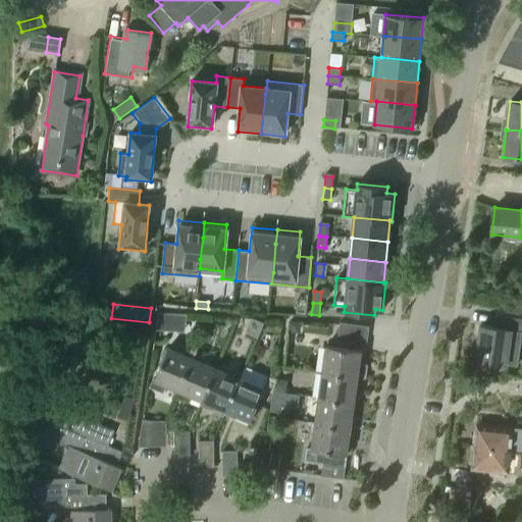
[(521,332),(521,327),(521,318),(494,315),(493,326),(480,325),(476,362),(508,365),(517,366),(519,343),(510,343),(511,331),(521,332)]
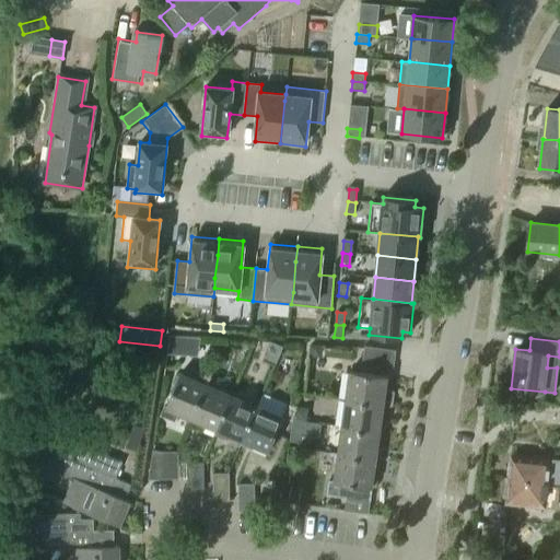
[(322,352),(323,346),(312,345),(311,356),(317,356),(322,352)]
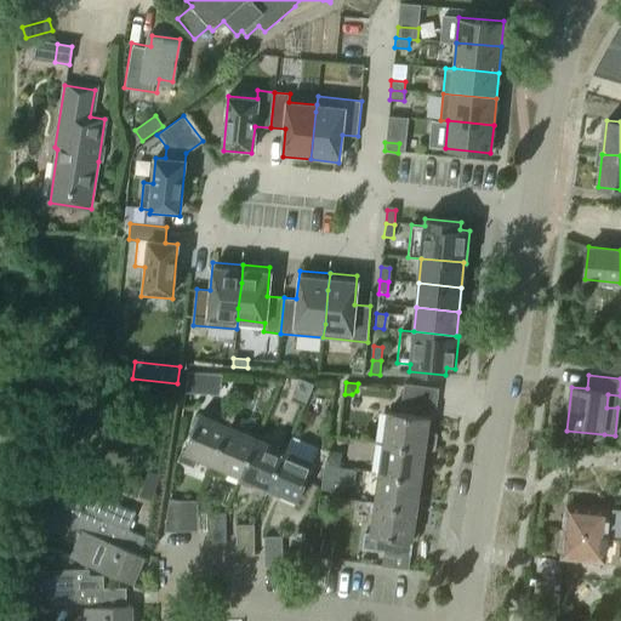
[(436,404),(438,389),(403,385),(402,399),(436,404)]
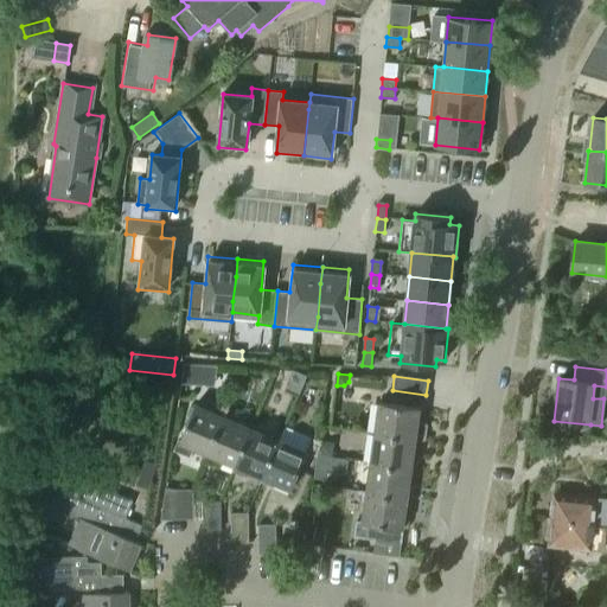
[(425,409),(426,395),(393,390),(390,404),(379,402),(375,433),(414,439),(423,440),(426,425),(416,423),(417,408),(425,409)]
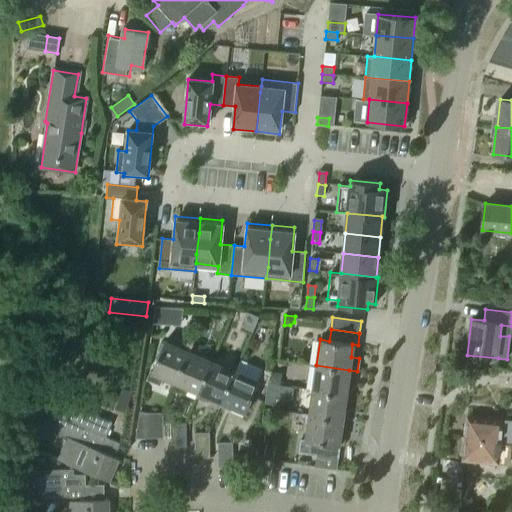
[(174,383),(188,352),(164,341),(150,372),(151,373),(149,377),(160,382),(162,378),(174,383)]
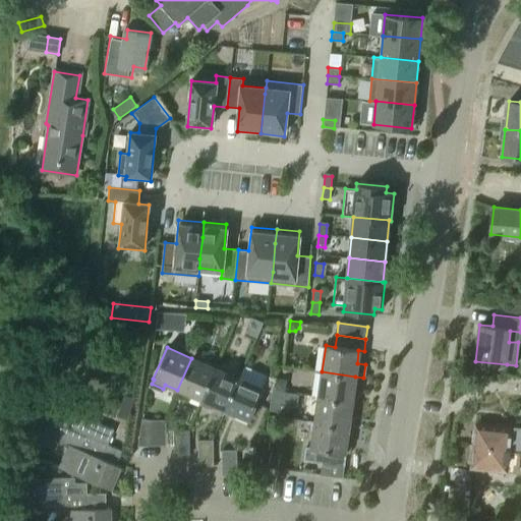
[(201,399),(215,367),(191,358),(177,390),(178,390),(176,394),(187,399),(189,394),(201,399)]
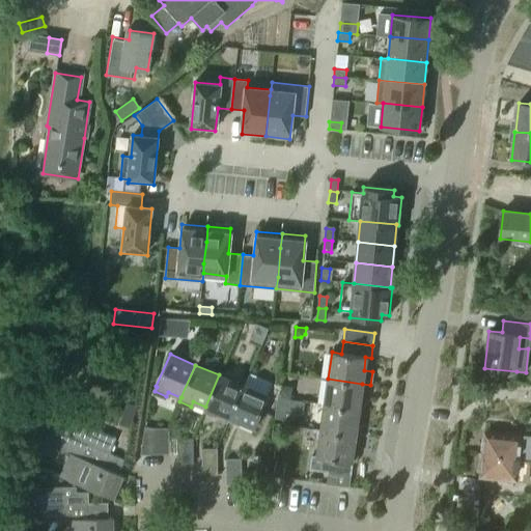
[(229,417),(243,385),(219,374),(205,407),(203,412),(214,417),(216,412),(229,417)]
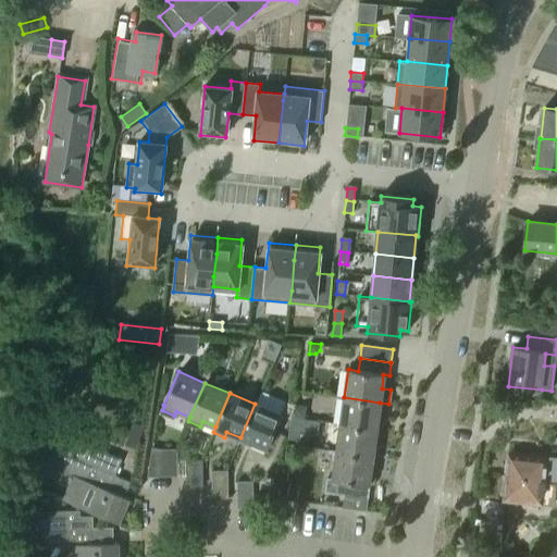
[(382,430),(383,418),(378,417),(380,403),(344,397),(339,424),(375,430),(382,430)]
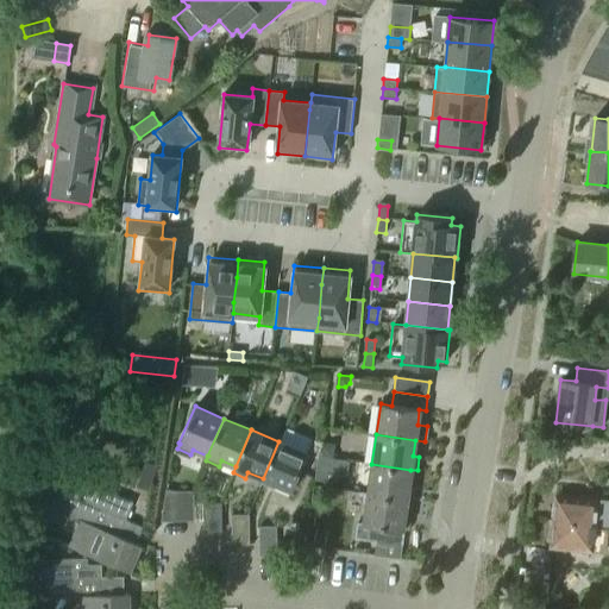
[(293,491),(308,454),(278,441),(263,478),(261,484),(274,490),(276,484),(293,491)]
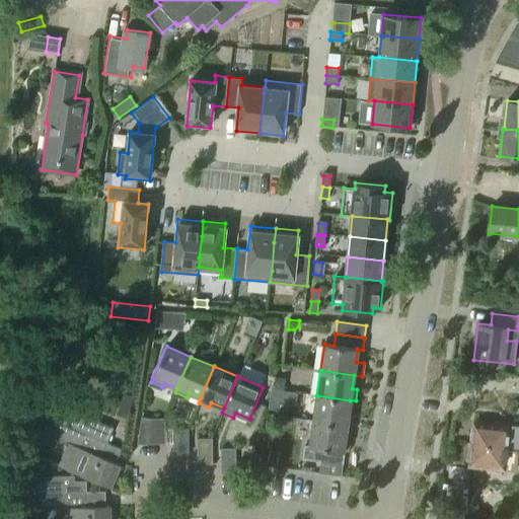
[(275,376),(274,386),(284,387),(285,381),(281,376),(275,376)]
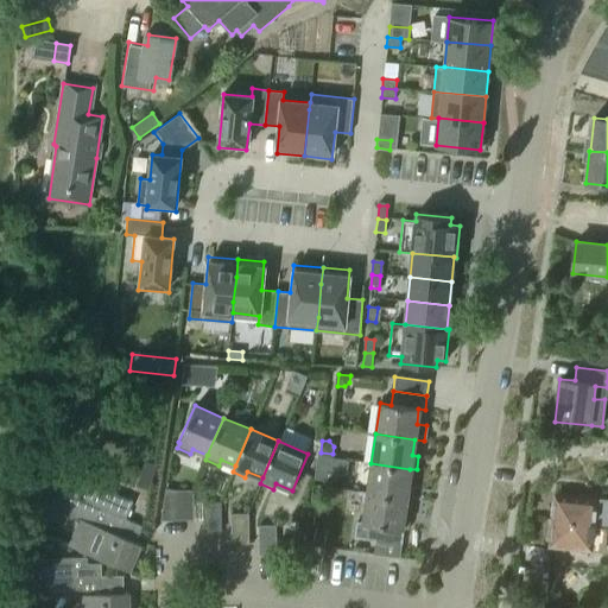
[(329,479),(333,456),(314,454),(311,477),(329,479)]
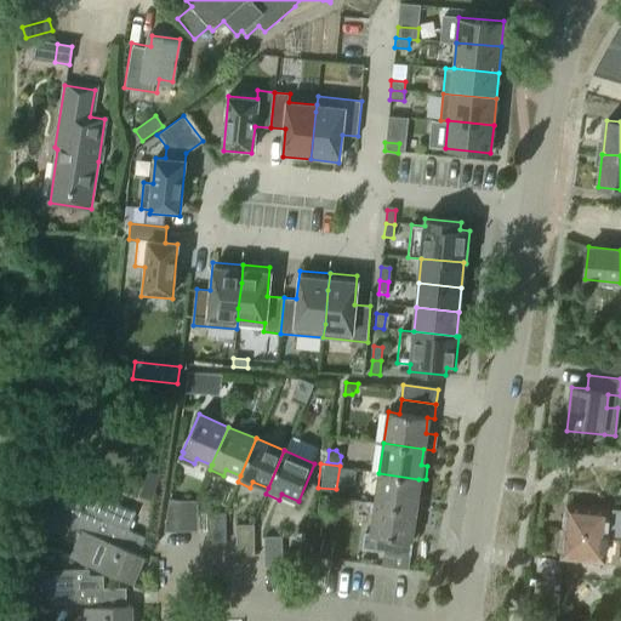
[(141,490),(152,494),(159,474),(148,469),(141,490)]
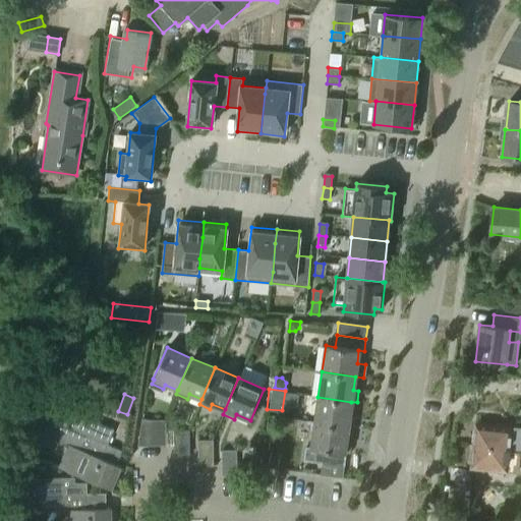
[(353,428),(354,416),(349,415),(351,402),(317,397),(314,422),(348,426),(348,427),(353,428)]
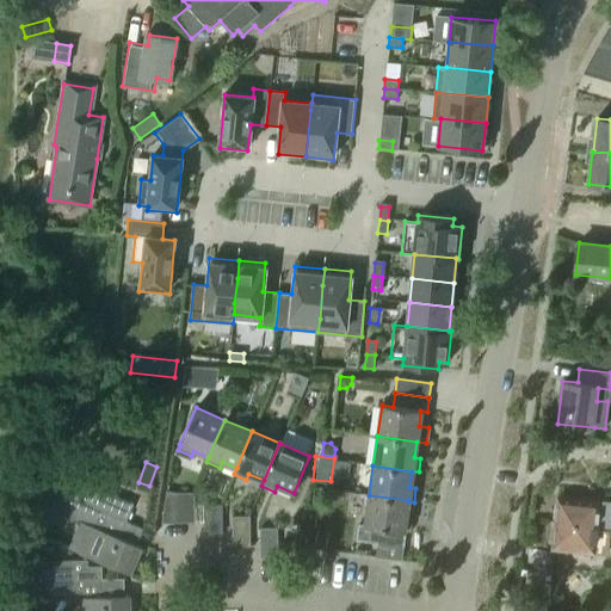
[(82,486),(69,480),(68,480),(62,492),(59,491),(50,508),(80,522),(69,547),(86,554),(130,573),(142,548),(118,537),(134,504),(98,488),(84,482),(82,486)]
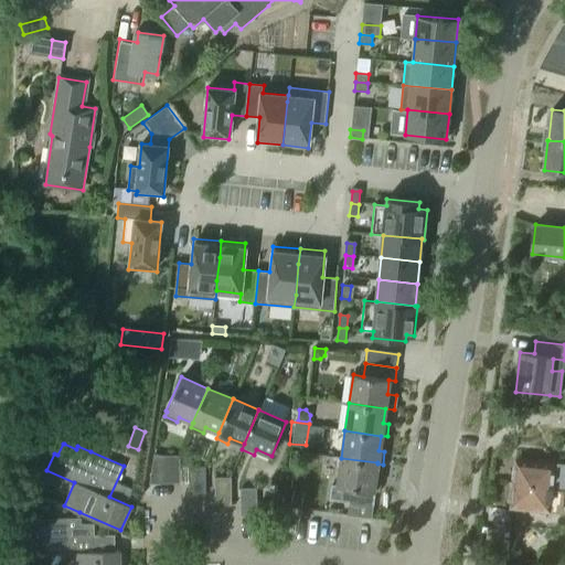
[(163,481),(179,481),(179,455),(163,456),(163,481)]
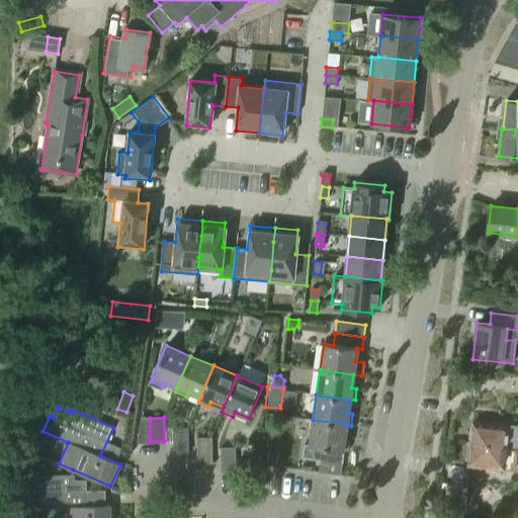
[(347,450),(349,438),(344,438),(346,425),(346,424),(313,420),(309,445),(305,444),(303,457),(321,460),(336,462),(338,451),(341,451),(341,450),(347,450)]
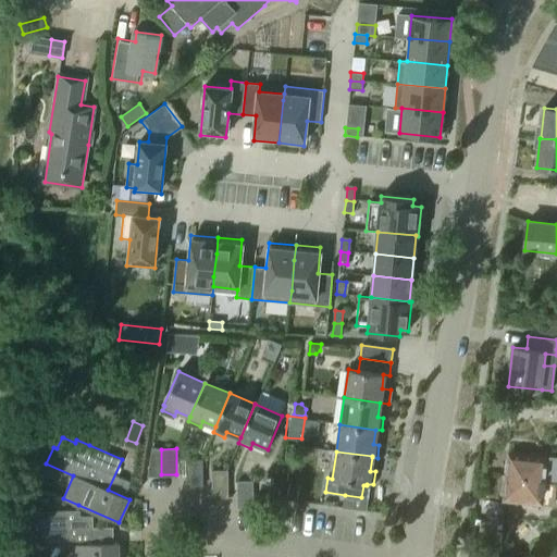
[(556,482),(556,458),(547,457),(510,454),(508,477),(545,481),(556,482)]
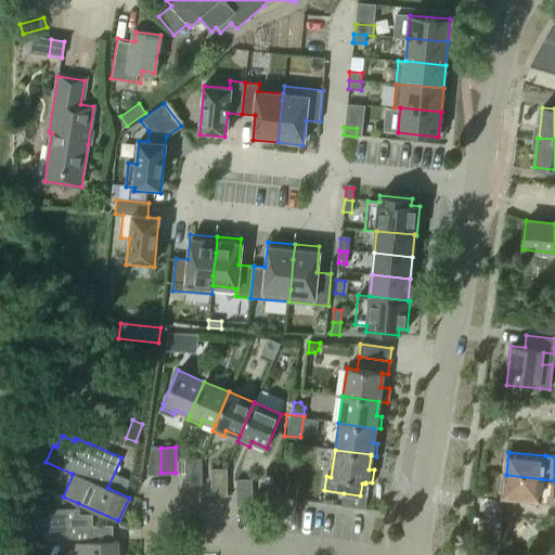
[(186,486),(202,486),(201,457),(185,459),(186,486)]
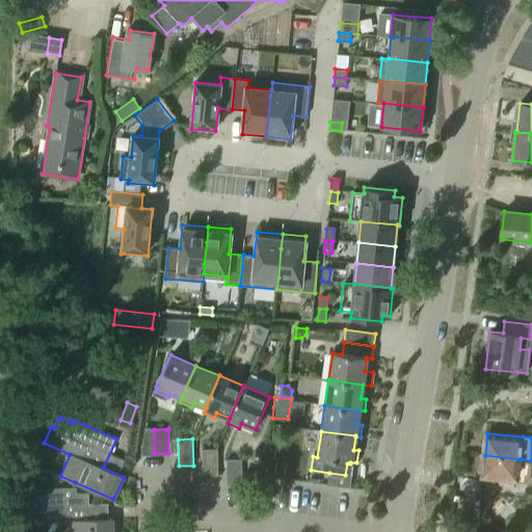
[(203,475),(217,475),(216,450),(202,450),(203,475)]
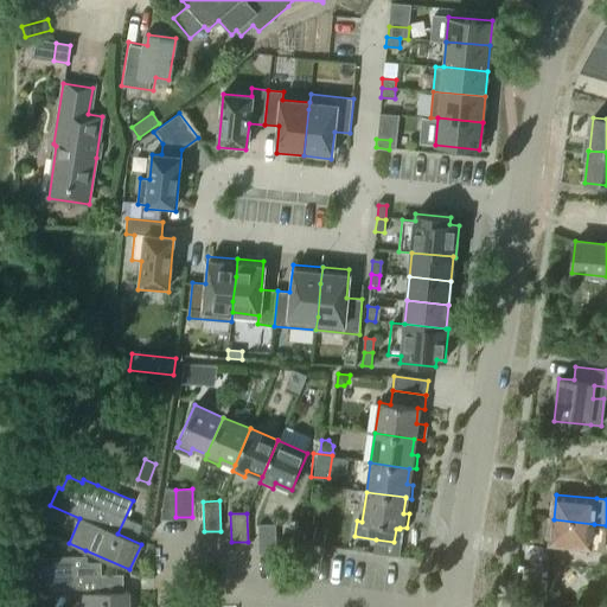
[(602,550),(604,535),(593,534),(594,524),(554,519),(550,547),(589,550),(589,549),(602,550)]
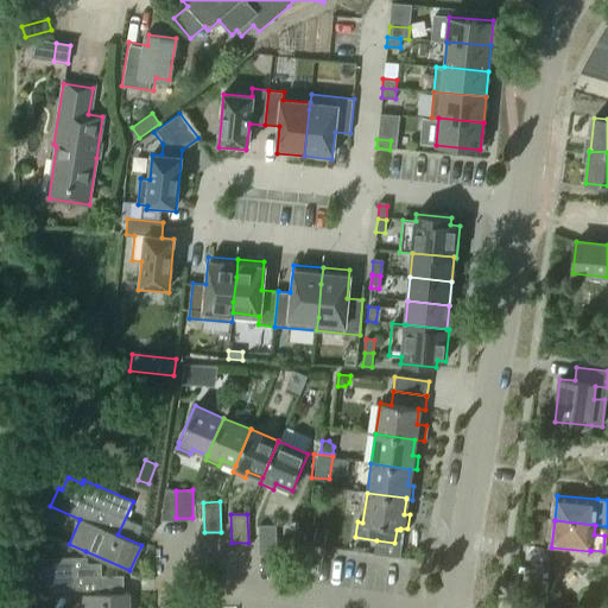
[(259,555),(277,553),(274,525),(258,526),(259,555)]
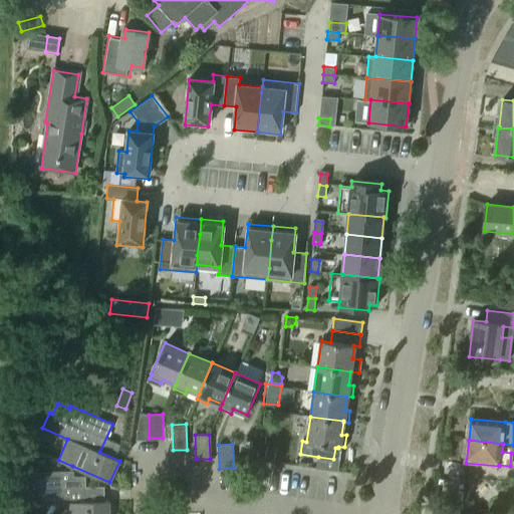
[(276,446),(267,445),(266,459),(274,460),(276,446)]
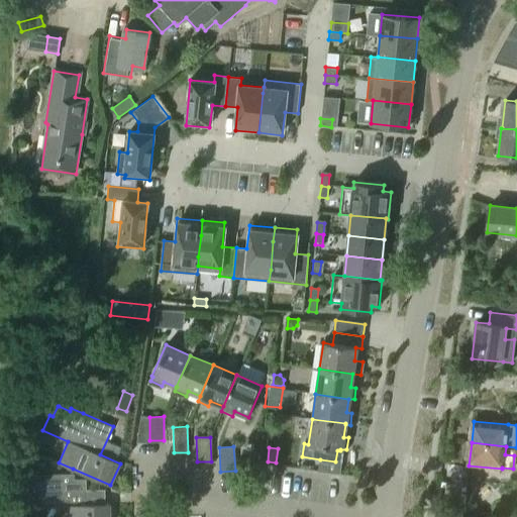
[(341,462),(335,461),(320,459),(318,471),(340,474),(341,462)]
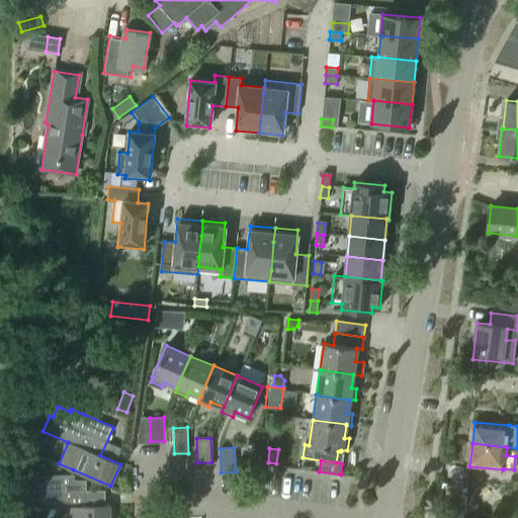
[(55,484),(55,475),(30,475),(31,508),(62,507),(62,517),(109,517),(110,505),(85,506),(85,490),(68,490),(68,484),(55,484)]
